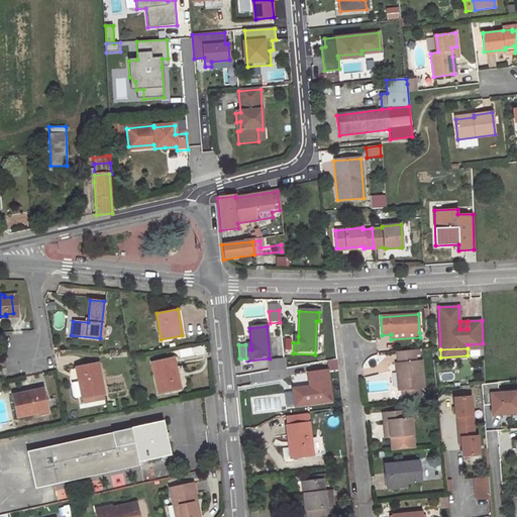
[(395,364),(398,391),(401,391),(402,402),(420,400),(419,389),(421,389),(419,362),(414,362),(413,356),(418,356),(418,350),(396,353),(397,364),(395,364)]
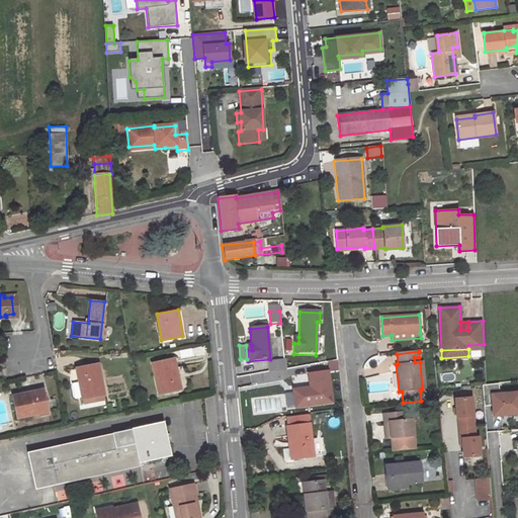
[(181,390),(175,360),(153,365),(159,395),(181,390)]
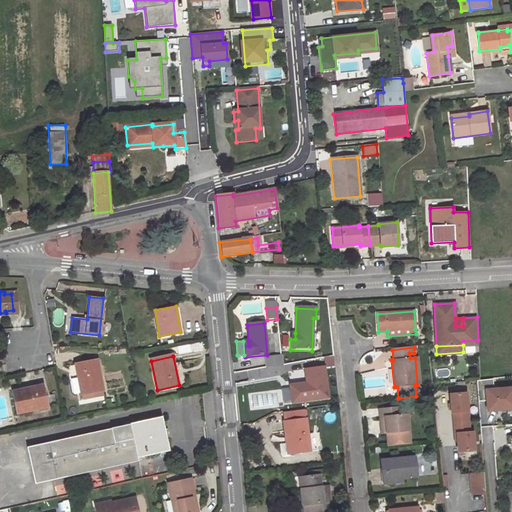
[(281,366),(280,356),(265,357),(266,368),(281,366)]
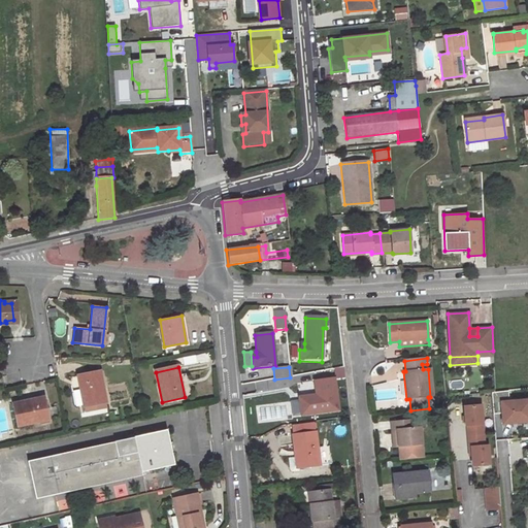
[(106,401),(100,370),(78,375),(85,406),(106,401)]
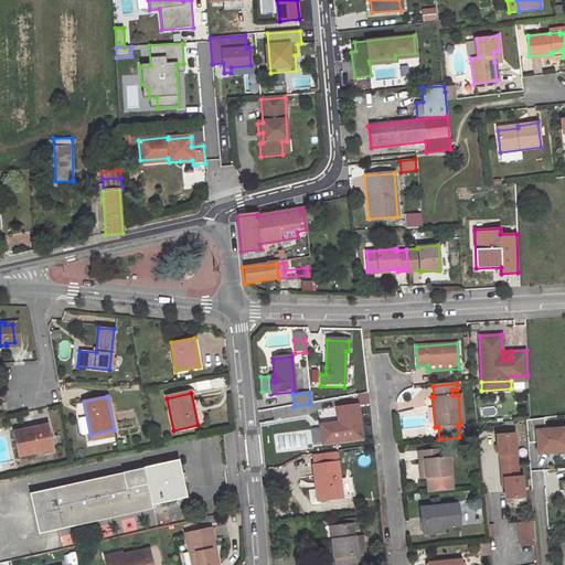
[(321,427),(323,446),(362,440),(358,407),(338,409),(340,425),(321,427)]
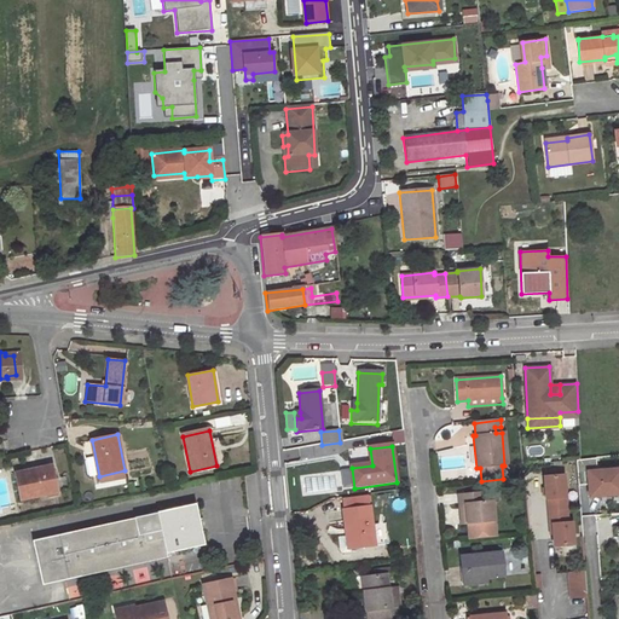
[(92,457),(85,458),(87,476),(94,475),(92,457)]
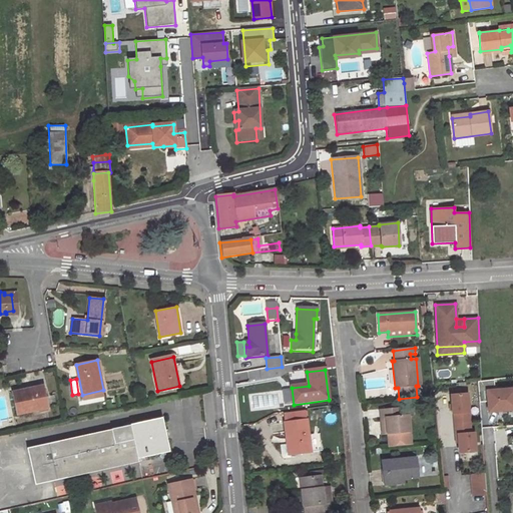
[(493,379),(477,381),(478,402),(487,401),(488,411),(512,409),(512,388),(494,390),(493,379)]
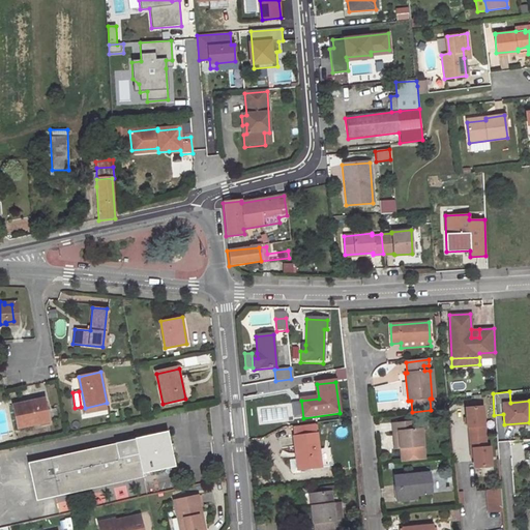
[(19,427),(40,421),(40,425),(51,423),(46,398),(15,405),(19,427)]
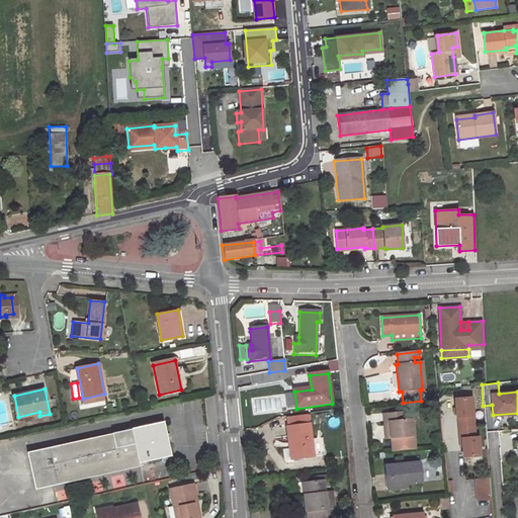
[(473,426),(471,397),(455,399),(456,417),(457,417),(458,427),(473,426)]
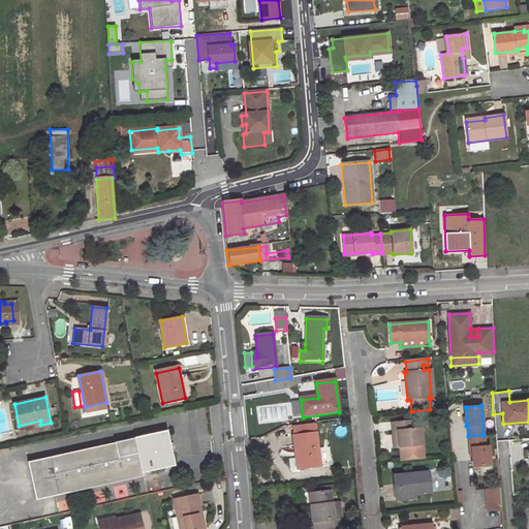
[(423,460),(419,428),(414,428),(413,421),(392,423),(392,431),(396,431),(398,447),(399,462),(423,460)]
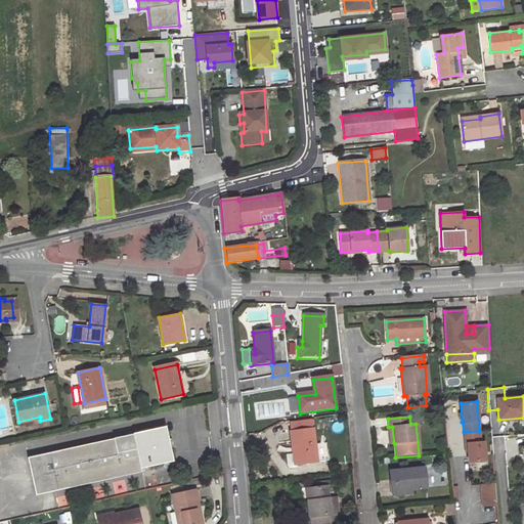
[(291,432),(311,429),(310,422),(290,424),(291,432)]
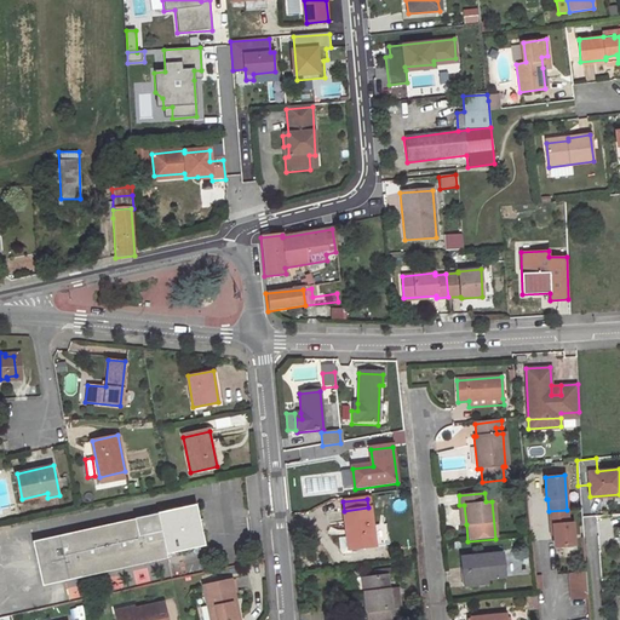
[(135,520),(58,534),(67,579),(167,558),(166,554),(204,545),(195,505),(135,518),(135,520)]
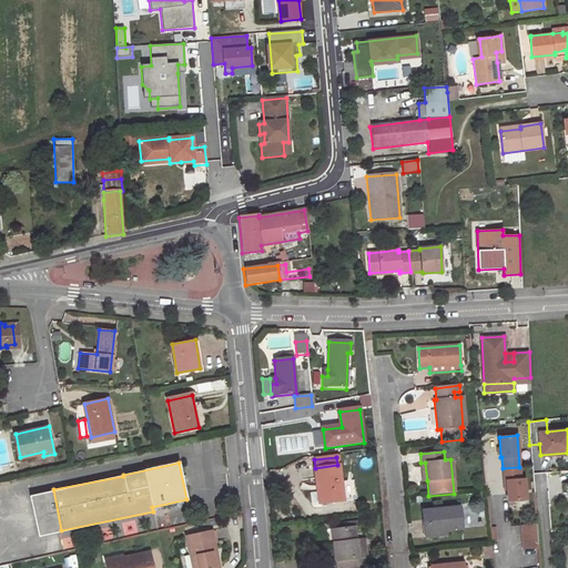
[(344,501),(340,465),(337,465),(315,468),(318,493),(311,494),(312,506),(314,508),(323,507),(322,504),(344,501)]
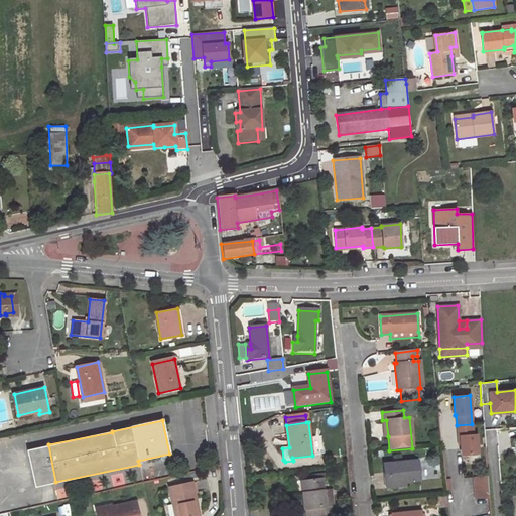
[(472,424),(457,425),(458,436),(460,436),(462,455),(478,454),(476,434),(473,435),(472,424)]
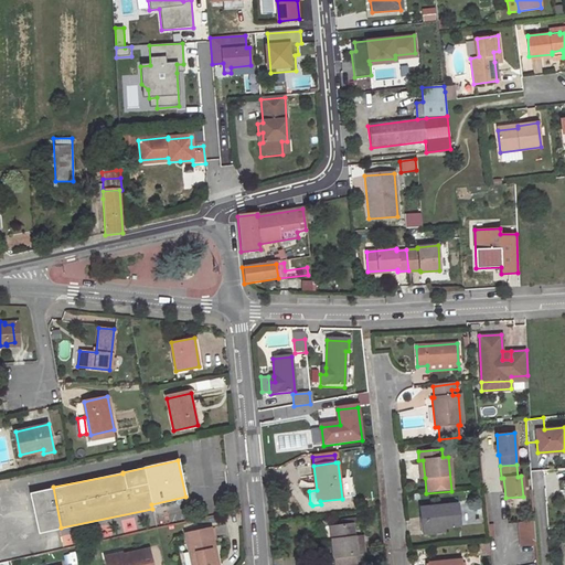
[(61,528),(53,487),(35,491),(43,531),(61,528)]
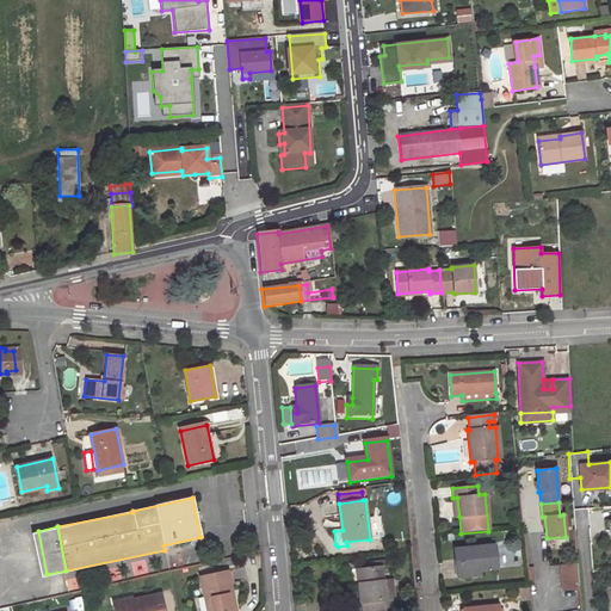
[(495,567),(494,544),(454,548),(456,575),(479,574),(479,569),(495,567)]
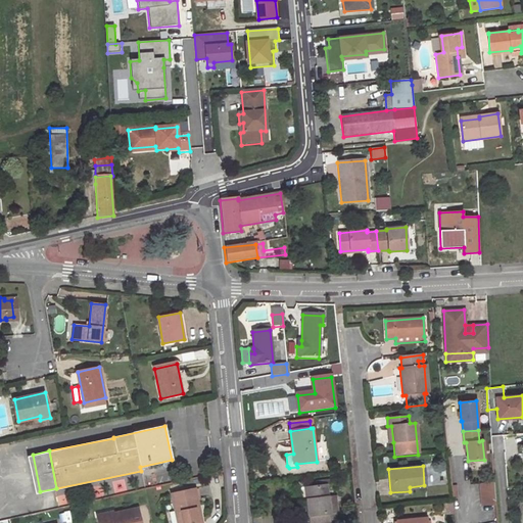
[(493,481),(479,482),(481,505),(495,504),(493,481)]
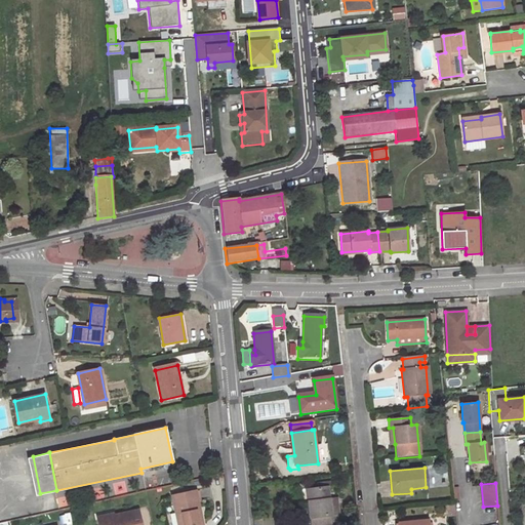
[(330,515),(326,487),(306,490),(310,518),(330,515)]
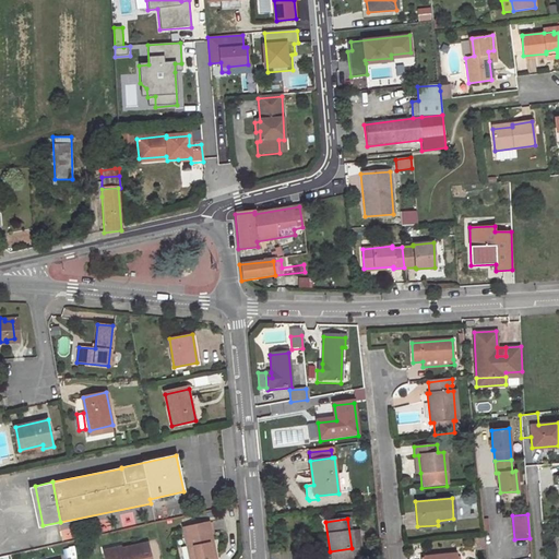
[(183,528),(189,558),(214,558),(213,549),(210,548),(209,542),(212,542),(209,523),(183,528)]
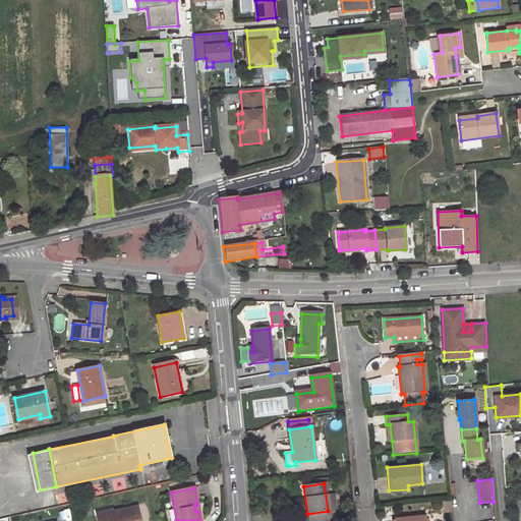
[(139,520),(136,507),(96,516),(97,520),(139,520)]
